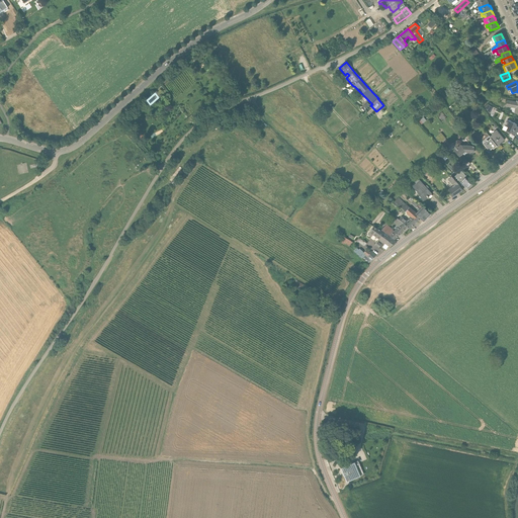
[(515,108),(514,113),(517,113),(517,101),(516,101),(516,102),(507,100),(506,107),(515,108)]
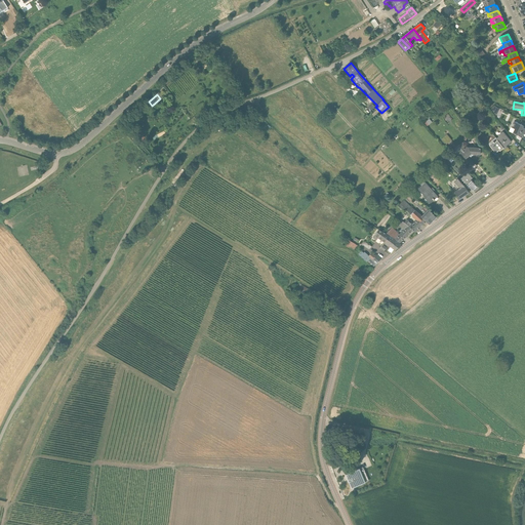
[(515,129),(513,133),(522,137),(524,133),(524,128),(523,128),(524,126),(514,122),(511,127),(515,129)]
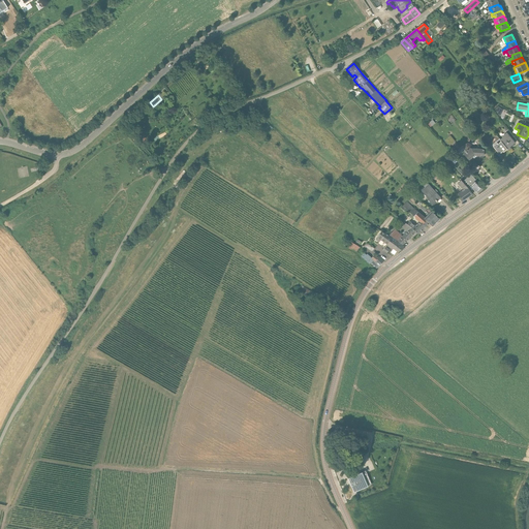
[(485,144),(489,139),(485,133),(479,137),(485,144)]
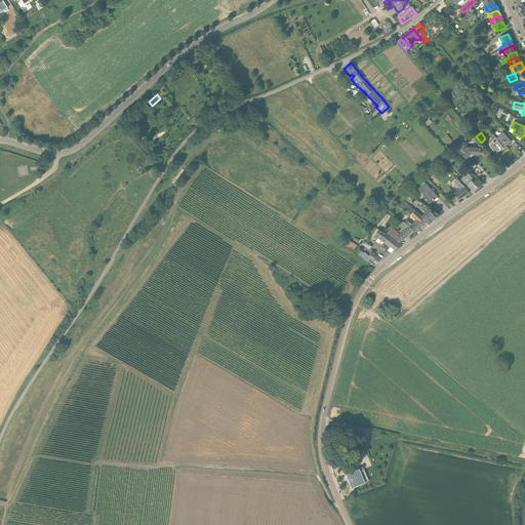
[(496,138),(497,140),(503,148),(505,149),(507,148),(507,147),(512,142),(502,132),(498,135),(499,136),(496,138)]
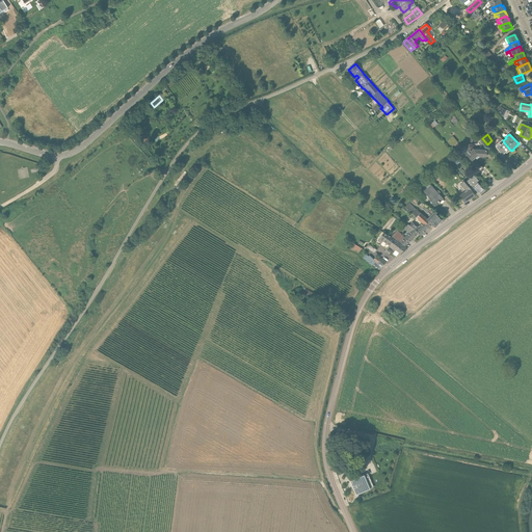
[(507,153),(510,150),(504,142),(501,144),(500,143),(497,147),(503,155),(506,152),(507,153)]
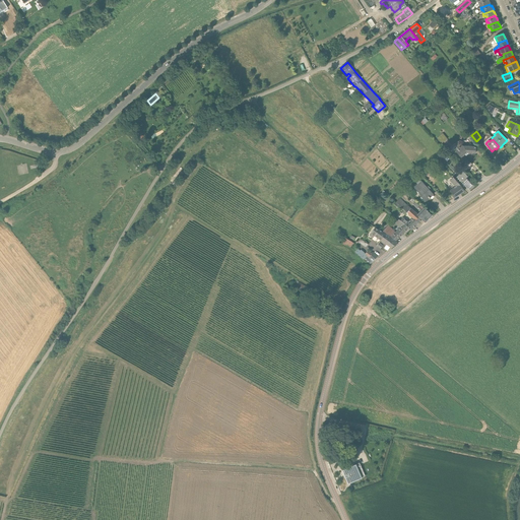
[(458,147),(455,149),(461,156),(466,152),(475,152),(476,146),(464,145),(463,145),(459,141),(455,144),(458,147)]
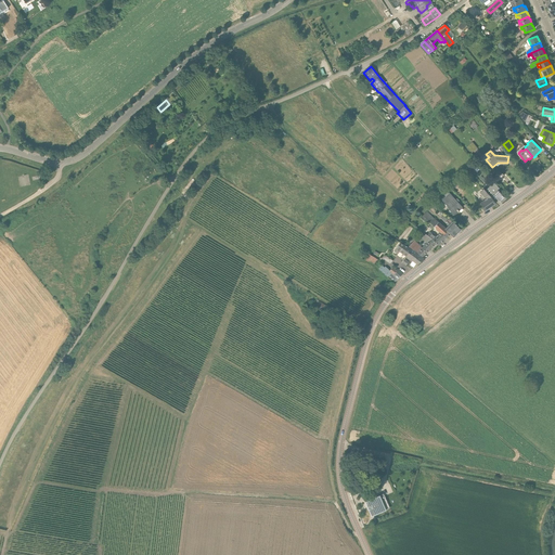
[(494,182),(486,191),(491,196),(494,194),(494,195),(500,202),(505,197),(499,191),(497,191),(501,188),(494,182)]
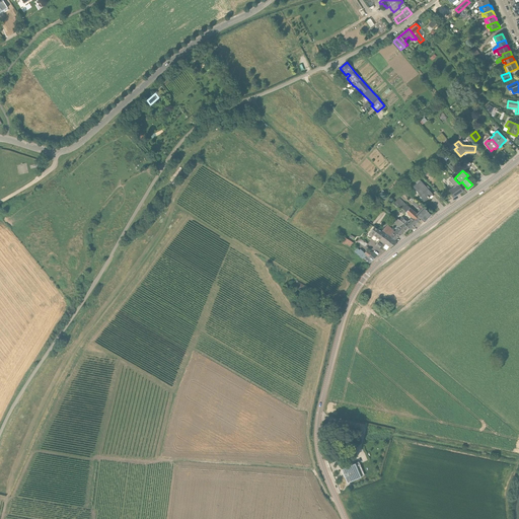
[(444,186),(446,189),(444,190),(449,196),(458,189),(454,183),(455,182),(452,178),(444,186)]
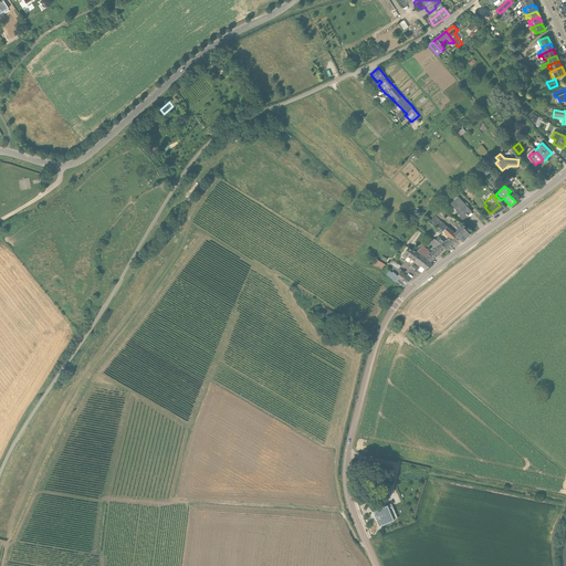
[(452,209),(454,211),(457,210),(462,217),(465,215),(468,216),(468,215),(471,211),(467,207),(468,205),(465,202),(464,203),(459,197),(450,205),(453,208),(452,209)]
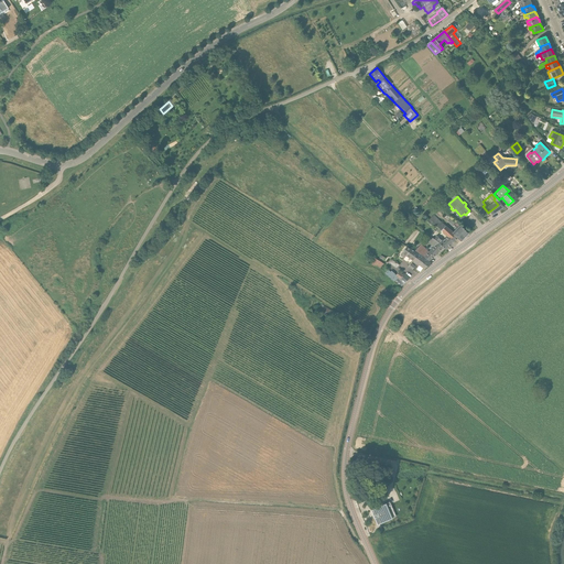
[(453,232),(458,237),(462,240),(468,232),(459,225),(456,223),(451,218),(448,221),(456,229),(453,232)]
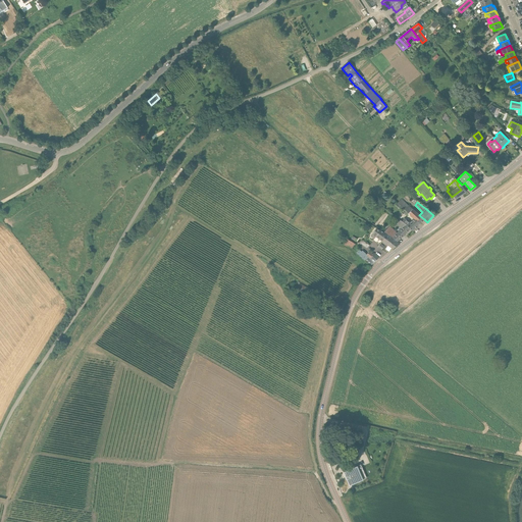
[(419,215),(412,209),(408,214),(414,219),(419,224),(420,223),(424,219),(419,215)]
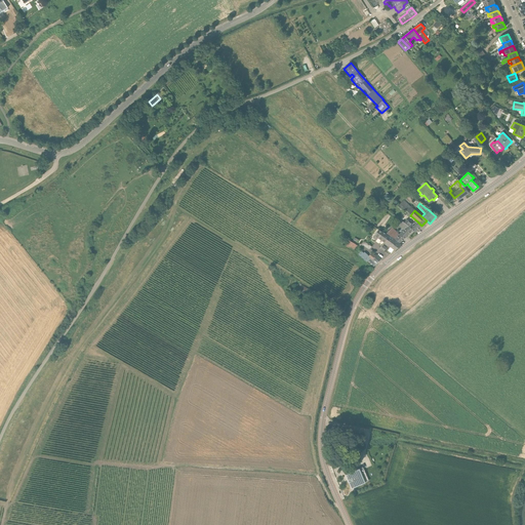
[(416,220),(412,224),(406,219),(404,223),(412,230),(414,233),(421,226),(416,220)]
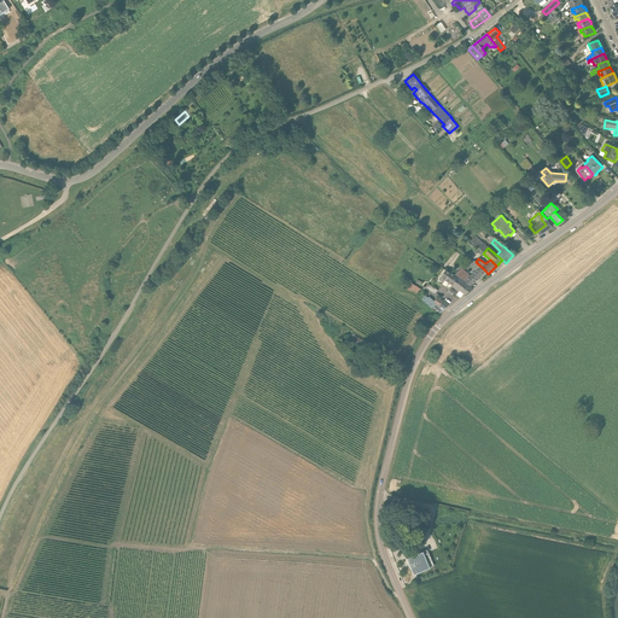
[(485,270),(476,262),(474,261),(470,266),(474,270),(470,275),(462,268),(455,274),(471,286),(485,270)]
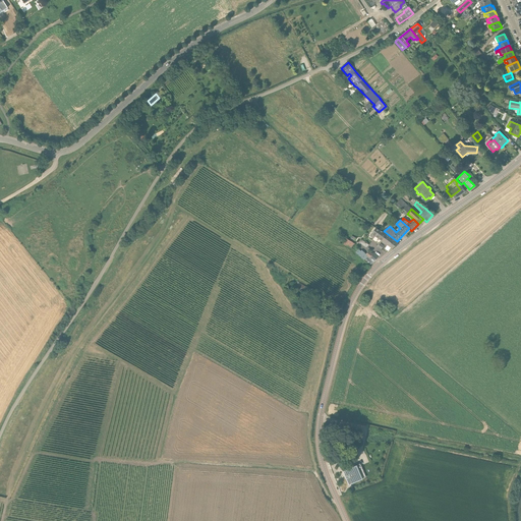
[(386,234),(375,227),(369,236),(373,239),(375,236),(382,240),(382,241),(386,234)]
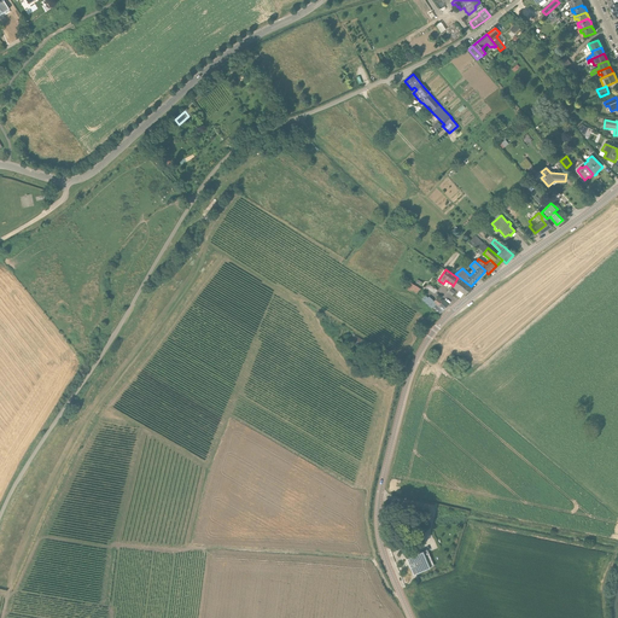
[(471,287),(458,278),(453,286),(465,295),(471,287)]
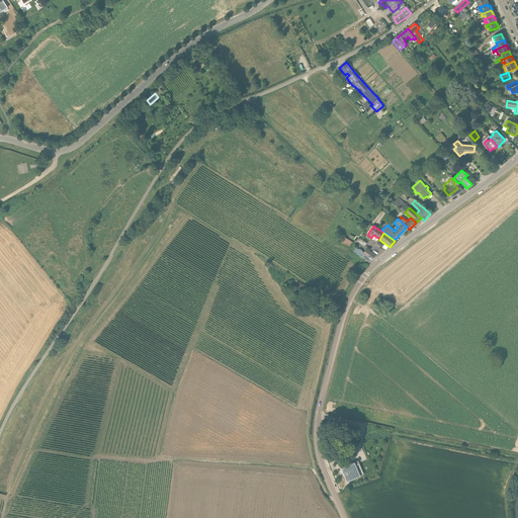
[(344,237),(341,241),(349,246),(352,241),(344,237)]
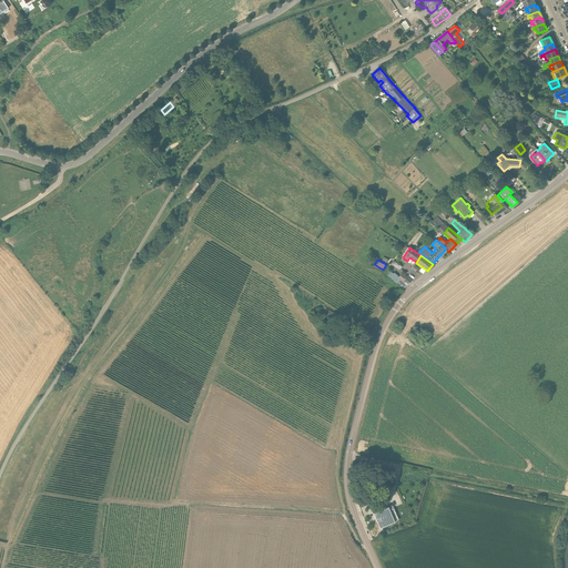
[(399,271),(402,266),(393,261),(391,264),(399,271)]
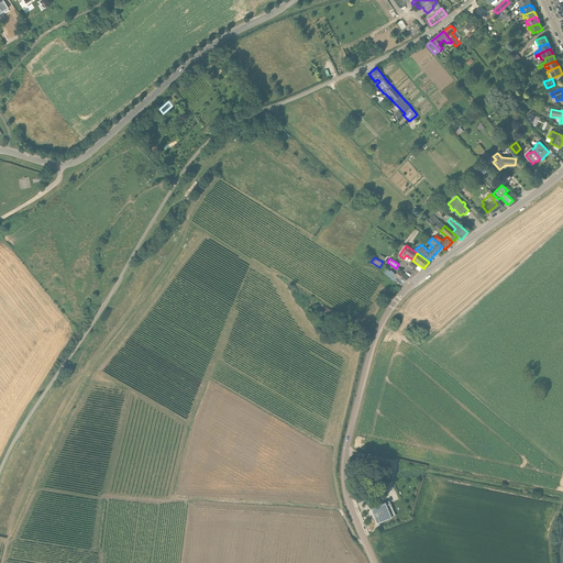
[(395,279),(396,280),(403,274),(398,271),(395,275),(394,274),(395,274),(392,271),(389,272),(387,269),(385,272),(386,272),(384,274),(393,282),(395,279)]
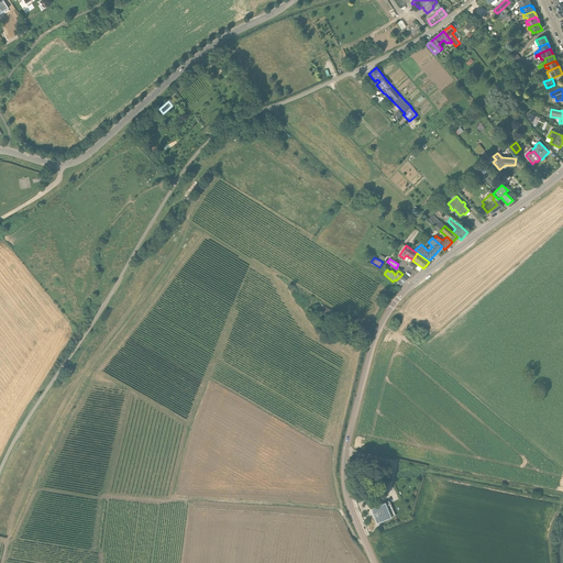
[(403,274),(396,280),(401,285),(408,278),(403,273),(403,274)]
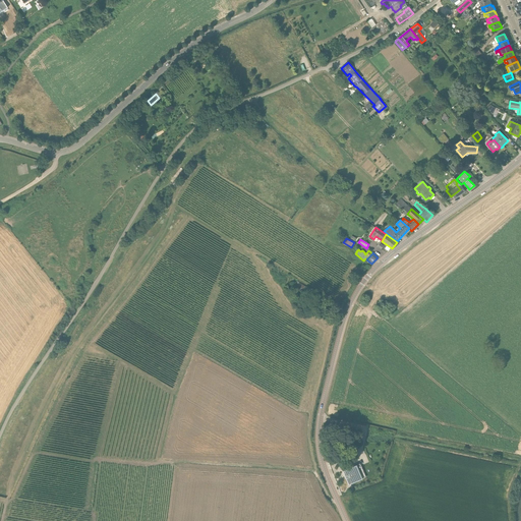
[(359,463),(342,471),(348,485),(362,479),(358,470),(359,463)]
